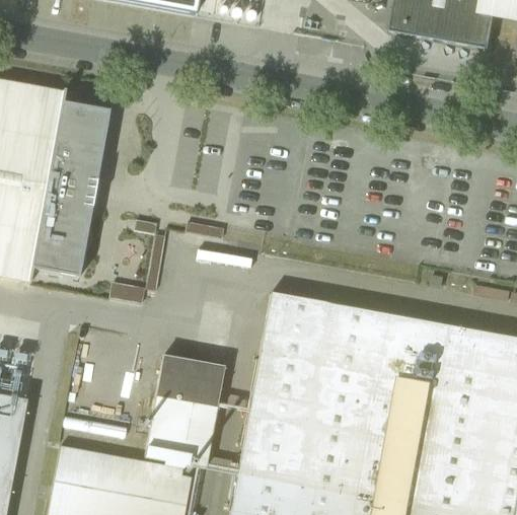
[(116,0),(195,15),(197,0),(116,0)]
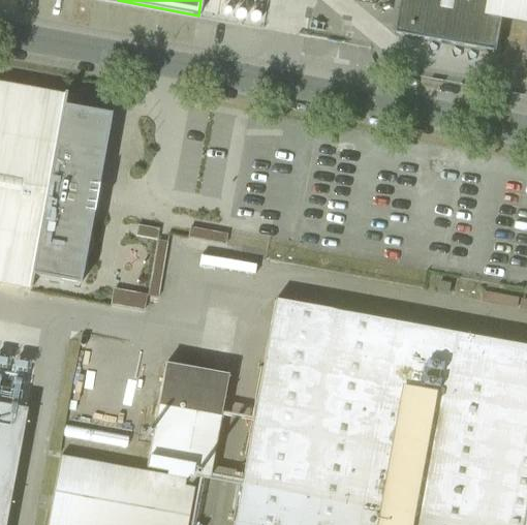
[(404,0),(400,30),(500,48),(506,16),(496,13),(498,0),(404,0)]
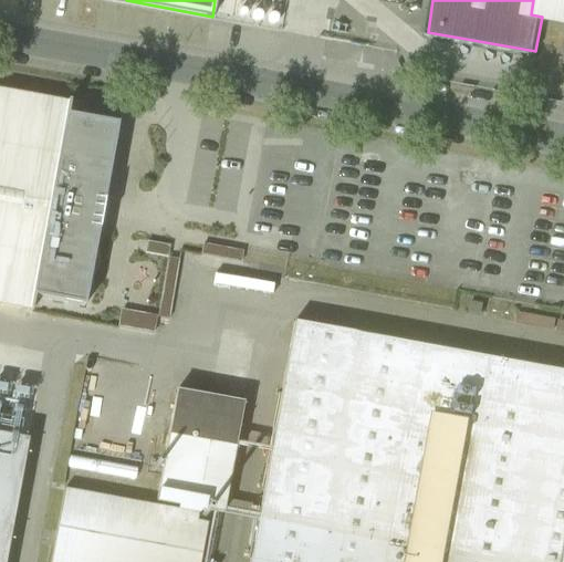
[(533,0),(531,14),(542,17),(563,21),(563,0),(533,0)]
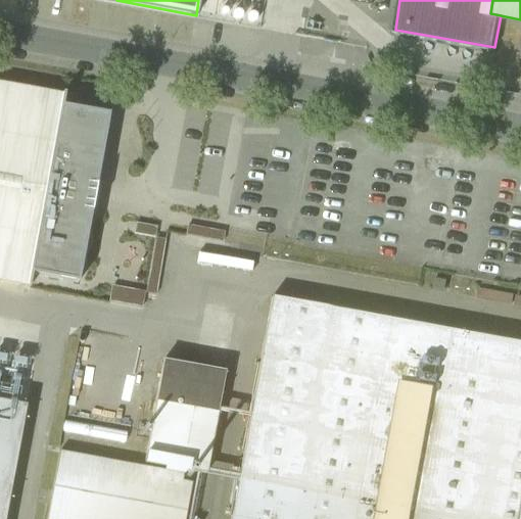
[(64,92),(0,80),(0,277),(30,283),(64,92)]
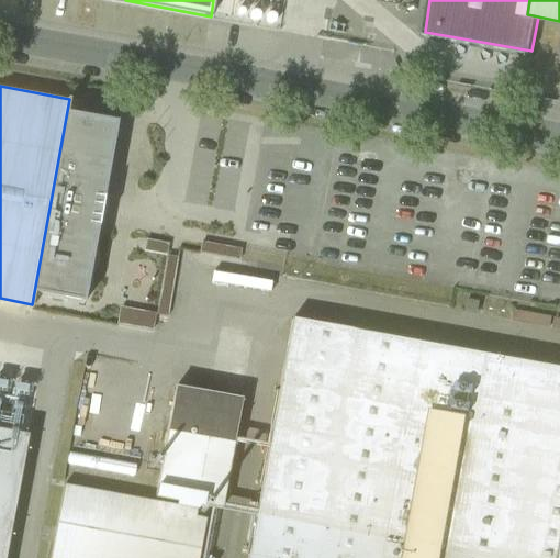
[(68,201),(55,199),(49,224),(63,226),(68,201)]
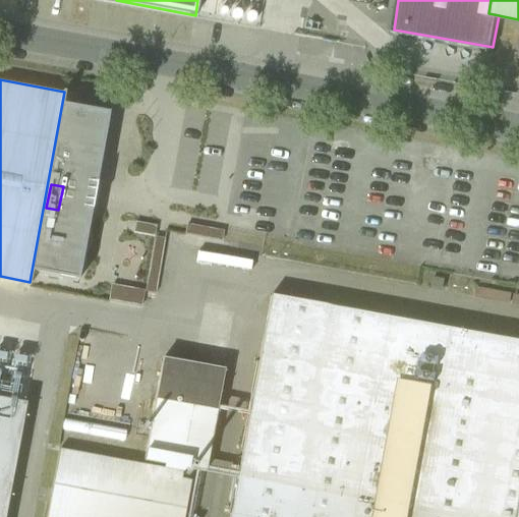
[(159,222),(137,219),(135,229),(157,233),(159,222)]
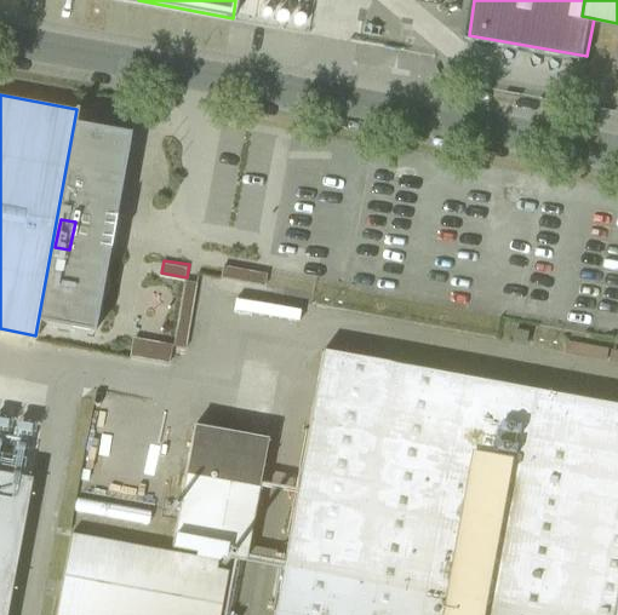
[(315,291),(190,268),(189,279),(314,302),(315,291)]
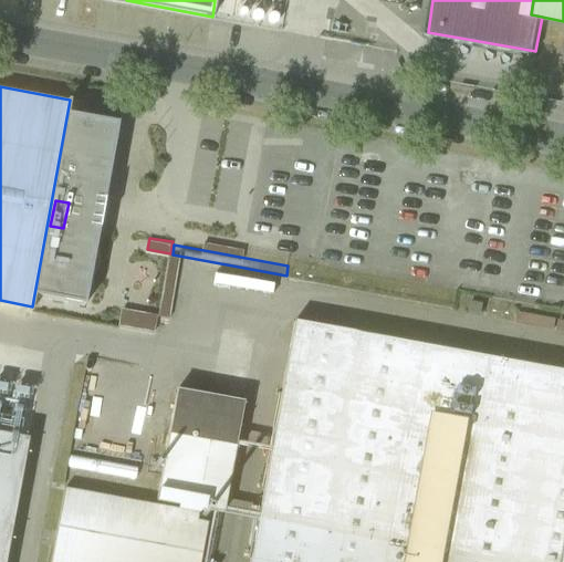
[(341,315),(322,312),(321,322),(338,326),(341,315)]
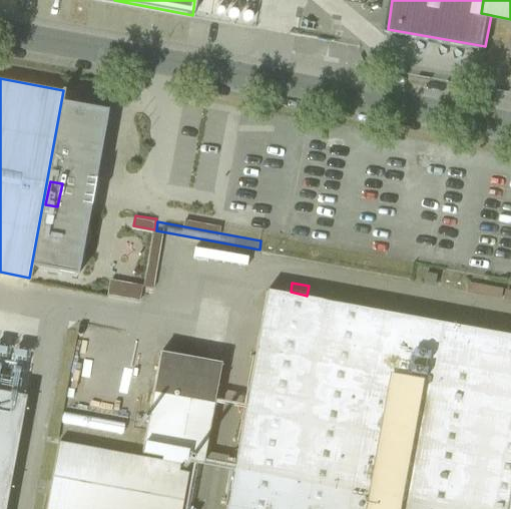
[(291,292),(269,289),(227,508),(510,508),(510,333),(307,296),(291,292)]
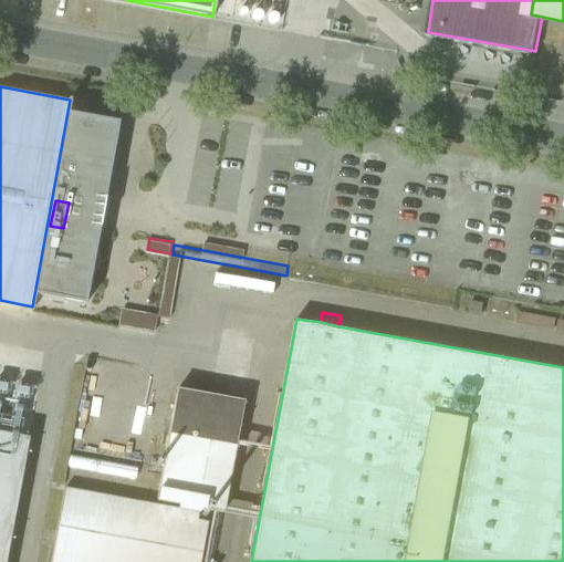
[(246,399),(179,387),(159,498),(226,509),(246,399)]
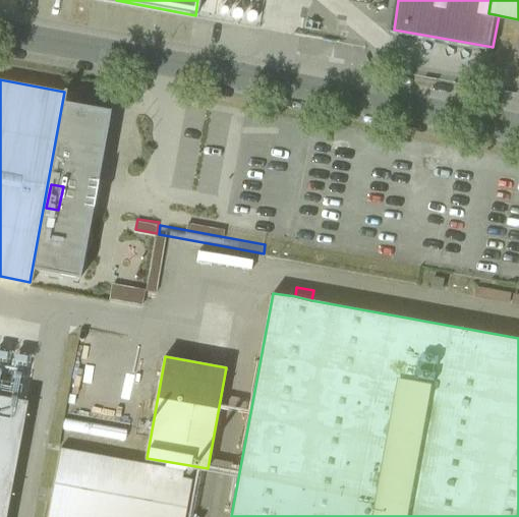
[(0,516),(6,516),(29,401),(0,395),(0,516)]
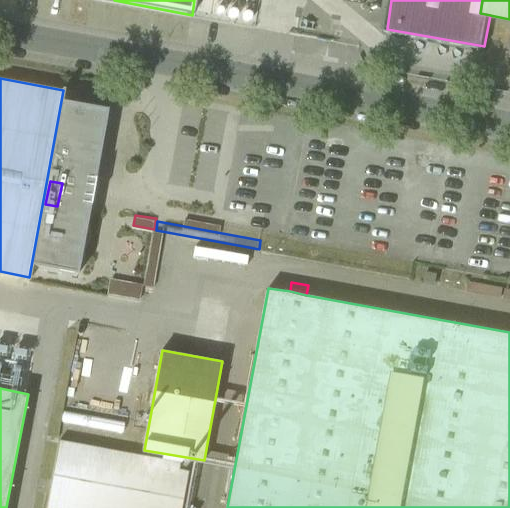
[(121,450),(60,439),(47,507),(182,507),(190,470),(180,468),(181,461),(121,450)]
